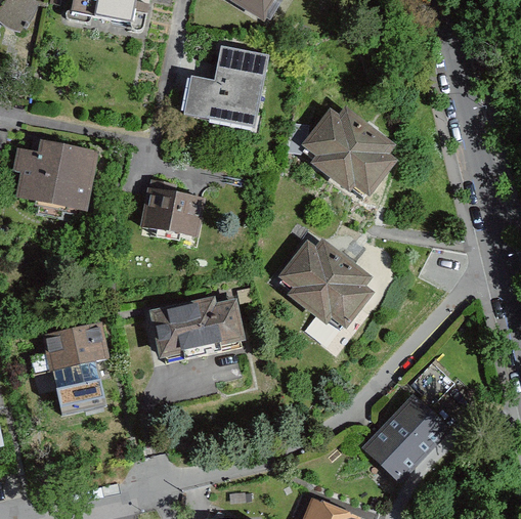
[(4,0),(0,6),(0,13),(24,28),(40,0),(4,0)]
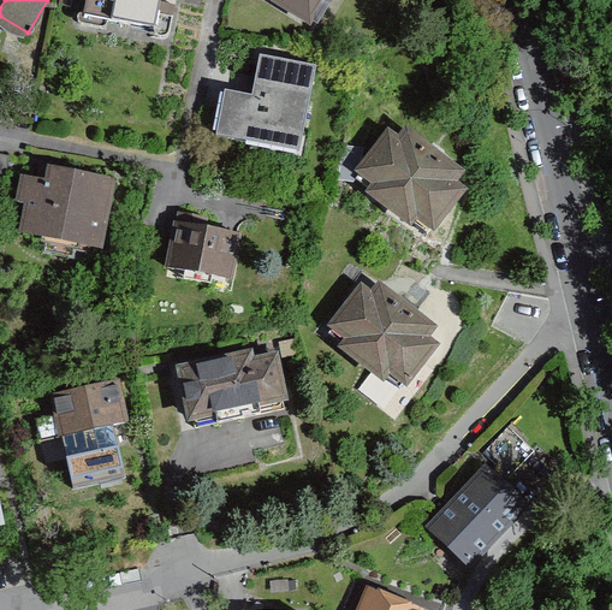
[(85,0),(83,15),(155,29),(160,0),(85,0)]
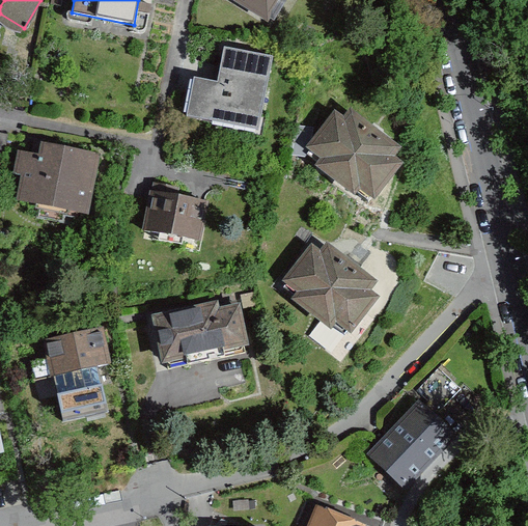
[(240,0),(269,18),(279,0),(240,0)]
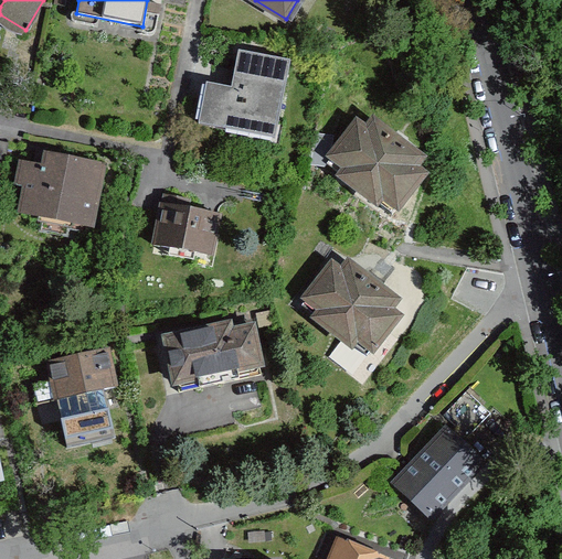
[(289,55),(237,46),(231,83),(205,78),(198,119),(275,133),(289,55)]
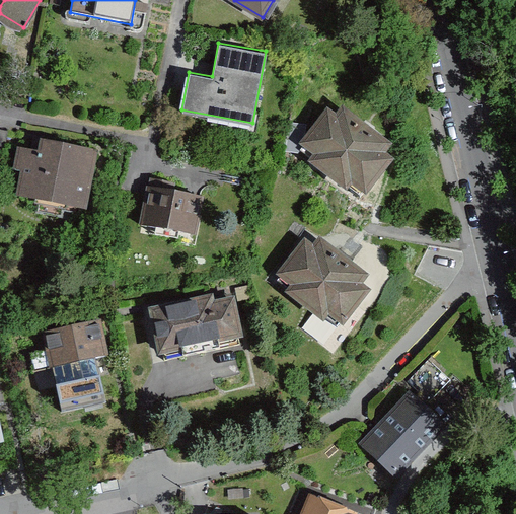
[(386,142),(343,109),(337,118),(327,111),(303,142),(318,153),(313,160),(345,184),(350,176),(365,188),(388,156),(380,150),(386,142)]
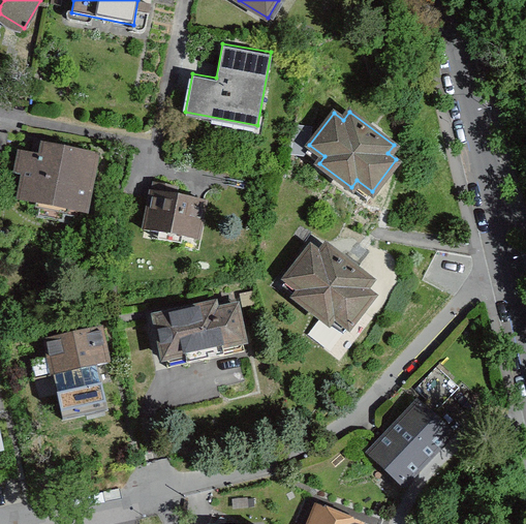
[(95,151),(38,140),(36,152),(17,148),(12,167),(21,170),(16,193),(84,207),(95,151)]
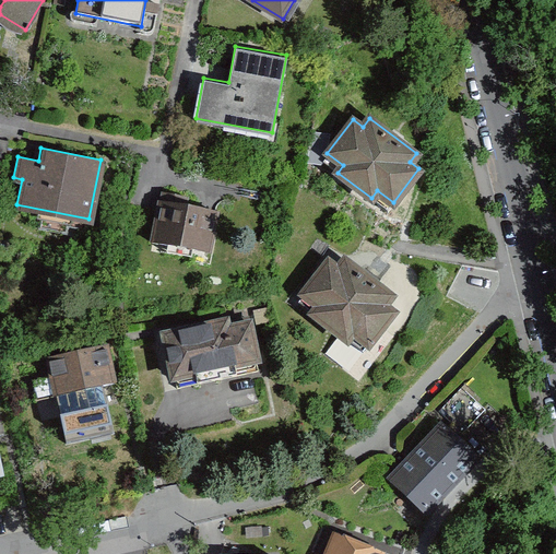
[(215,216),(157,205),(151,243),(208,254),(215,216)]
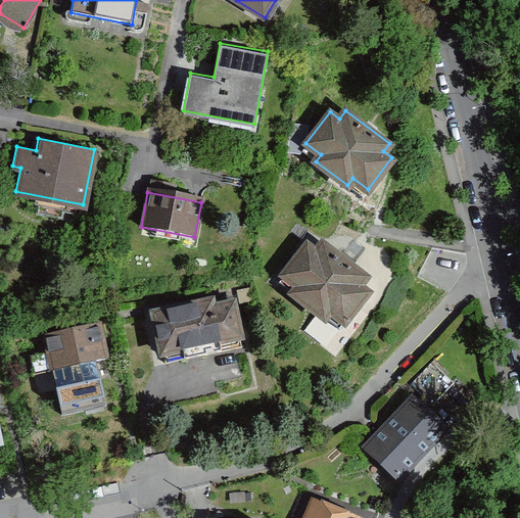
[(367,275),(323,242),(317,250),(308,243),(283,276),(298,286),(292,293),(325,318),(330,311),(345,321),(369,289),(361,283),(367,275)]
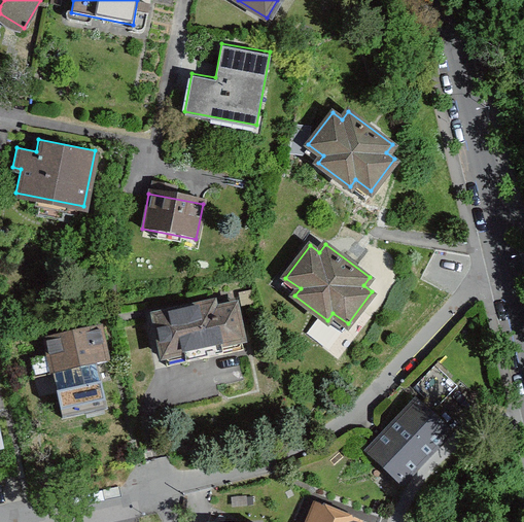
[(215,311),(155,323),(165,364),(245,347),(238,313),(216,317),(215,311)]
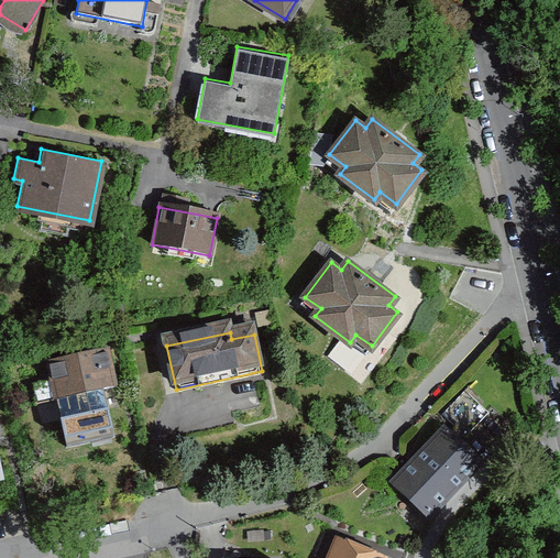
[(105,340),(46,352),(53,386),(112,374),(105,340)]
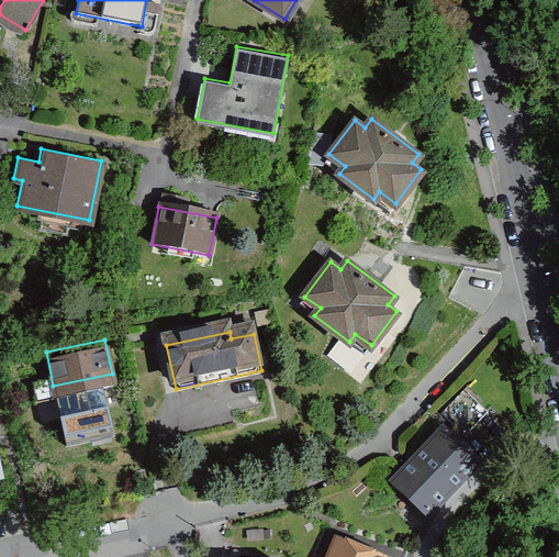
[(464,389),(443,411),(466,433),(487,411),(464,389)]
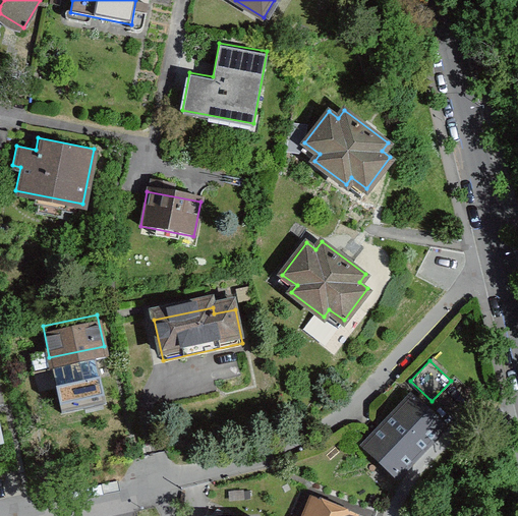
[(447,426),(410,391),(356,447),(393,481),(447,426)]
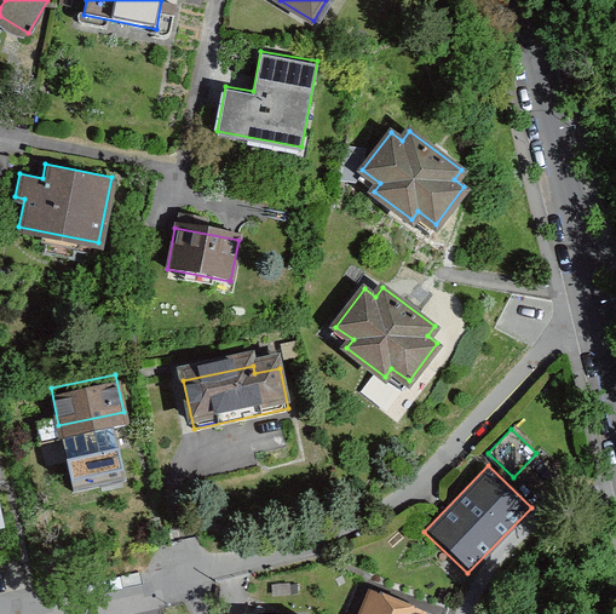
[(416,613),(420,608),(368,589),(358,613),(416,613)]
